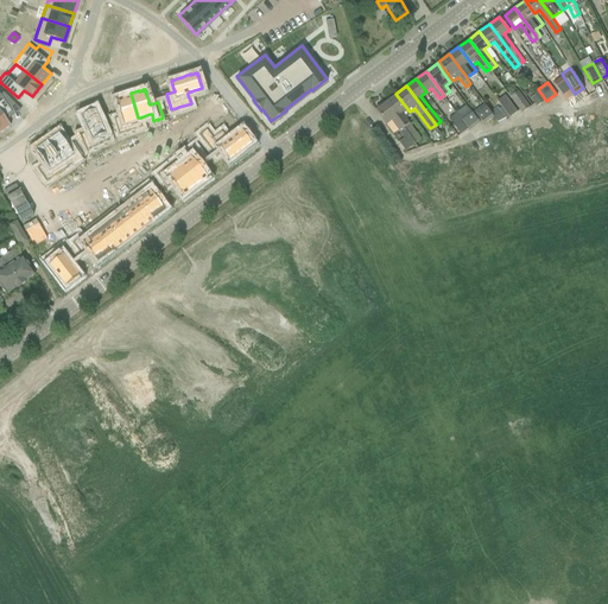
[(523,110),(529,106),(517,89),(511,94),(523,110)]
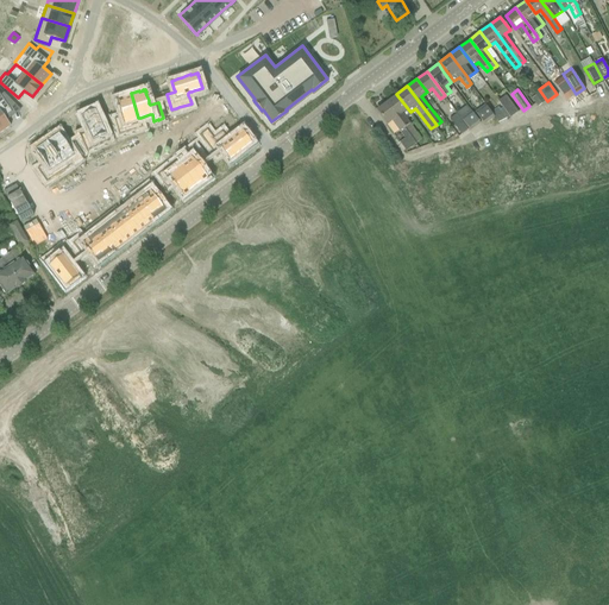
[(537,104),(544,99),(538,90),(531,95),(537,104)]
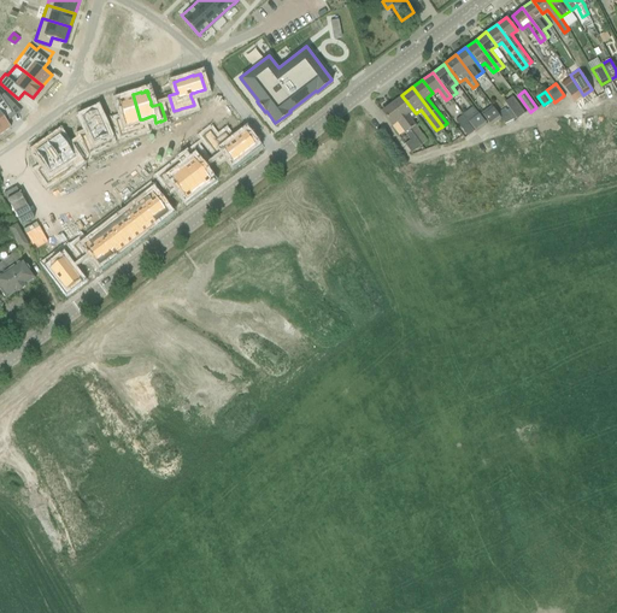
[(0,131),(11,124),(5,117),(12,111),(9,106),(15,102),(6,93),(1,96),(0,94),(0,93),(0,131)]
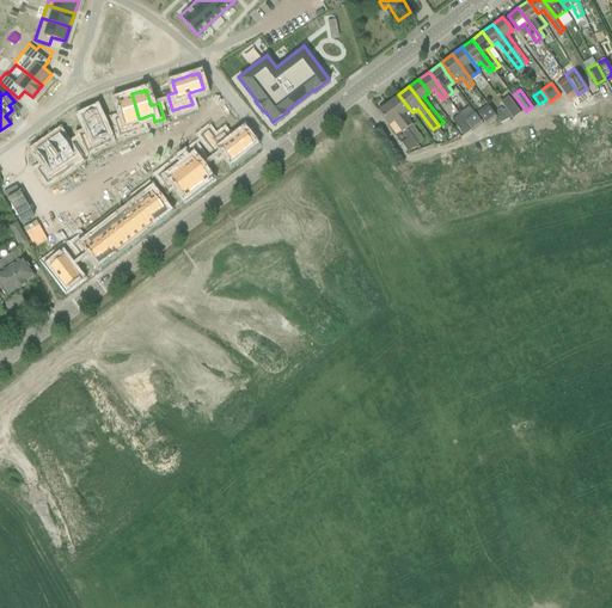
[(122,115),(115,117),(120,133),(124,131),(127,130),(130,129),(140,126),(140,127),(142,126),(140,118),(139,118),(132,93),(130,94),(127,96),(123,96),(123,97),(120,98),(117,98),(118,102),(120,104),(121,110),(122,112),(122,115)]
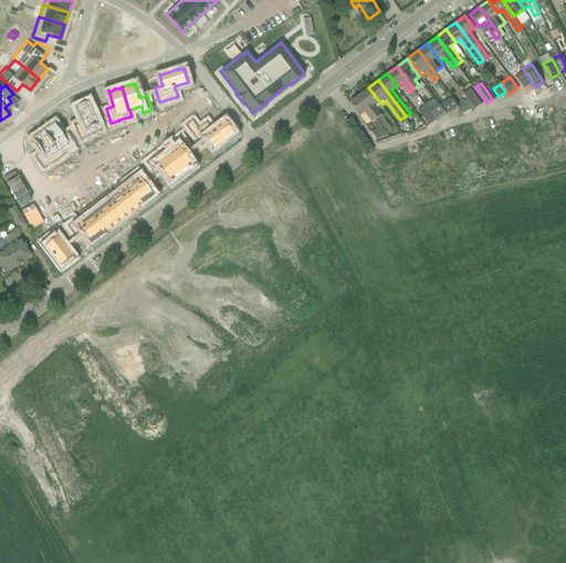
[(474,107),(481,102),(470,86),(463,91),(468,97),(473,106),(474,107)]
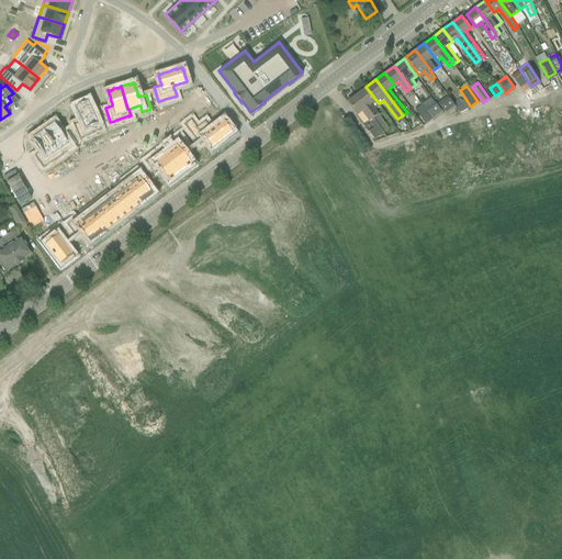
[(384,130),(389,126),(381,115),(374,108),(379,103),(366,87),(357,93),(384,130)]
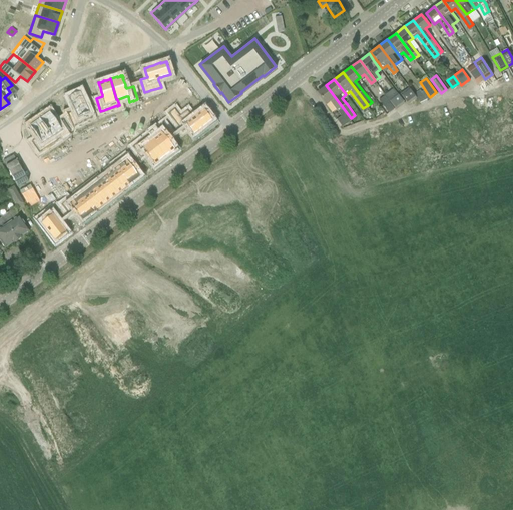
[(351,118),(326,85),(317,91),(326,103),(330,99),(341,114),(337,117),(342,125),(351,118)]
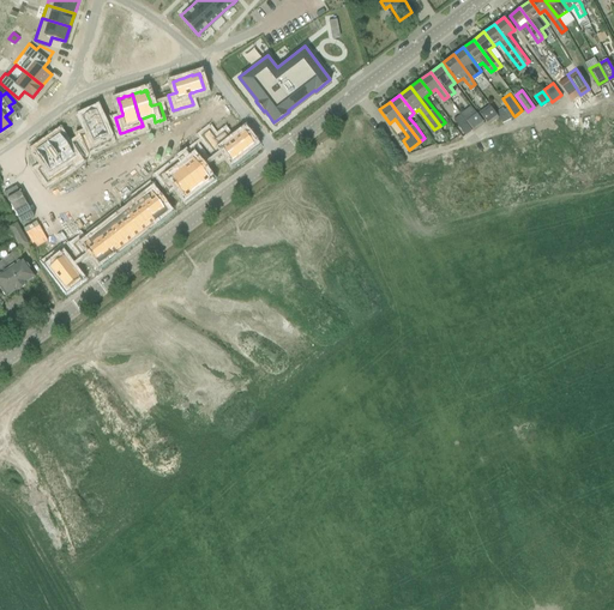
[(487,122),(498,115),(489,103),(479,110),(487,122)]
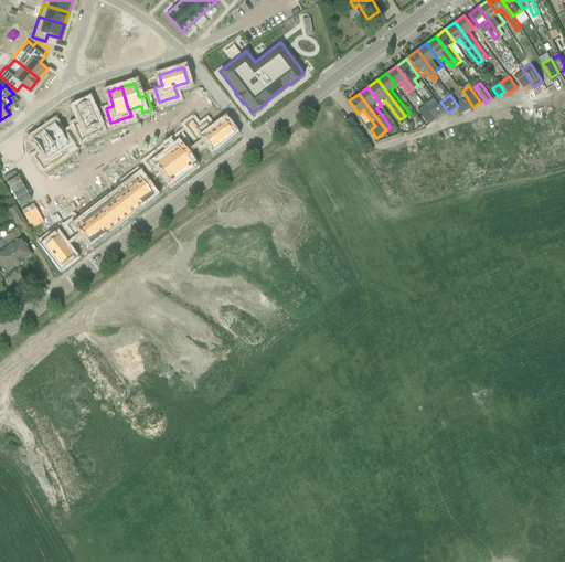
[(462,97),(456,102),(461,110),(470,107),(472,106),(467,97),(465,98),(464,99),(462,97)]
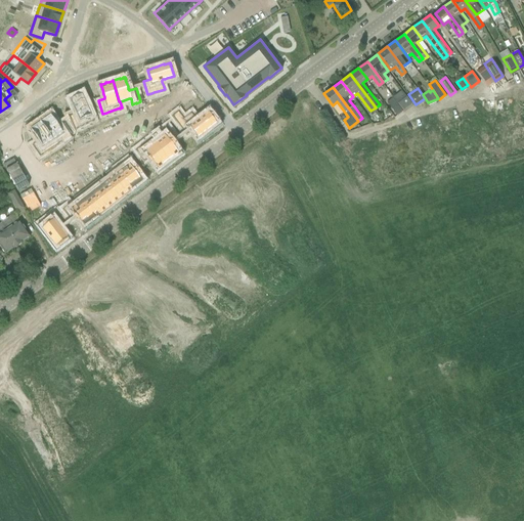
[(76,112),(69,114),(75,127),(79,125),(81,124),(83,123),(86,122),(88,121),(91,119),(94,118),(90,111),(89,109),(87,103),(85,99),(82,92),(80,93),(78,94),(74,96),(72,97),(70,98),(71,100),(72,102),(74,107),(75,110),(76,112)]
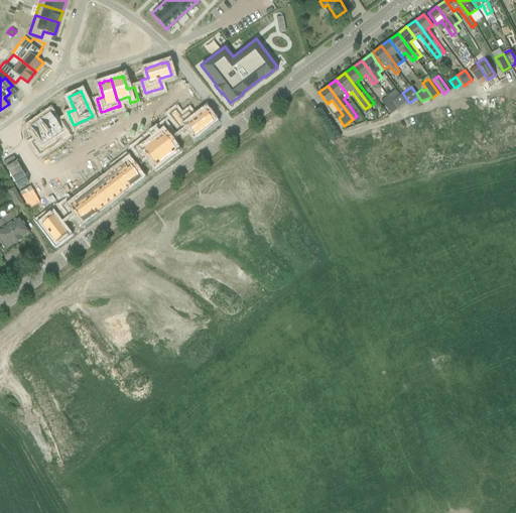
[(398,109),(406,103),(399,93),(390,99),(398,109)]
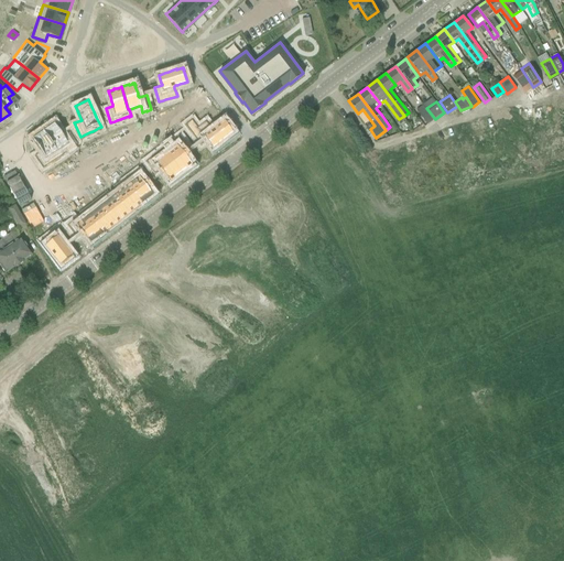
[(426,122),(433,118),(422,104),(416,108),(426,122)]
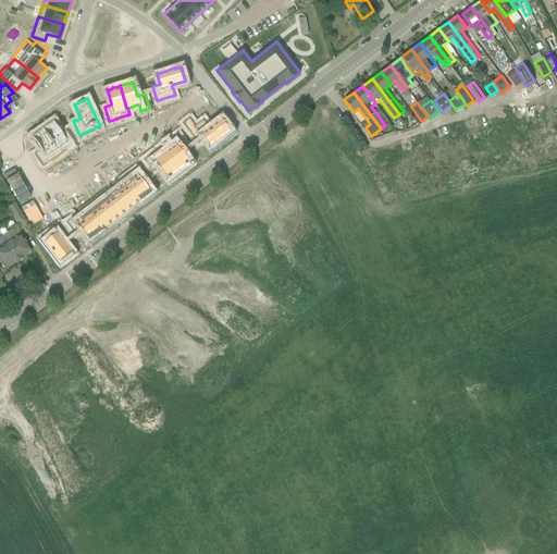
[(189,117),(183,121),(198,142),(203,136),(205,137),(206,138),(205,138),(210,145),(213,143),(215,142),(218,139),(218,138),(220,137),(221,137),(225,134),(227,132),(231,130),(229,127),(226,125),(227,125),(221,118),(219,120),(215,123),(214,123),(213,124),(211,126),(211,125),(210,126),(208,124),(206,121),(203,118),(200,120),(201,120),(197,123),(196,124),(194,122),(190,119),(190,118),(189,117)]
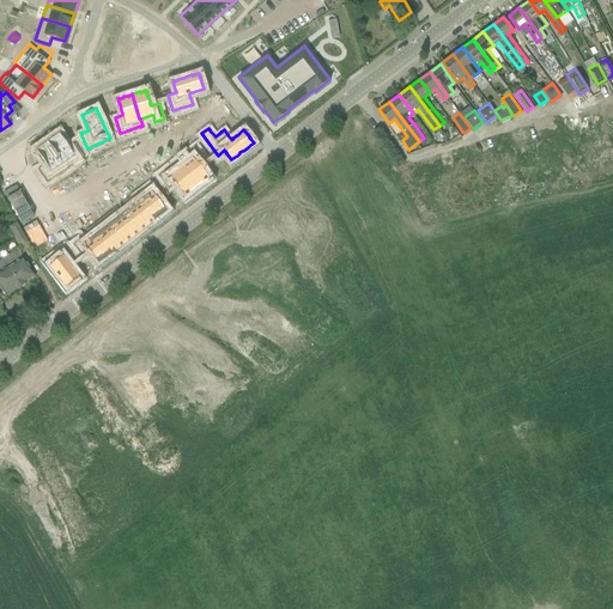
[(48,139),(47,140),(66,168),(67,166),(76,160),(79,158),(80,157),(85,154),(76,140),(68,145),(67,144),(66,141),(62,136),(61,134),(59,131),(56,133),(58,133),(54,135),(52,136),(48,139)]
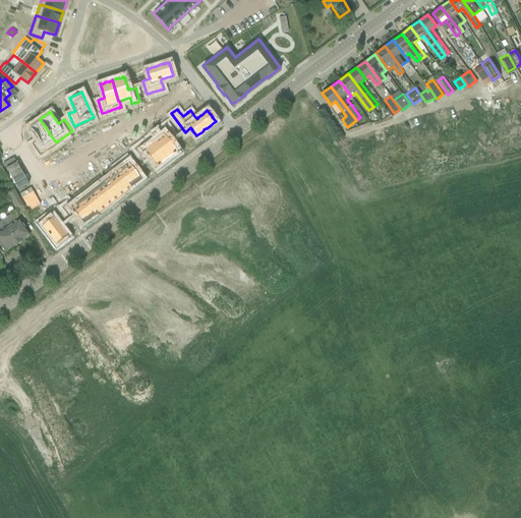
[(31,125),(30,126),(31,128),(33,130),(35,134),(36,134),(37,136),(38,138),(37,138),(33,141),(32,141),(40,154),(43,151),(45,150),(48,148),(55,142),(56,142),(40,119),(39,119),(39,120),(36,121),(34,123),(31,125)]
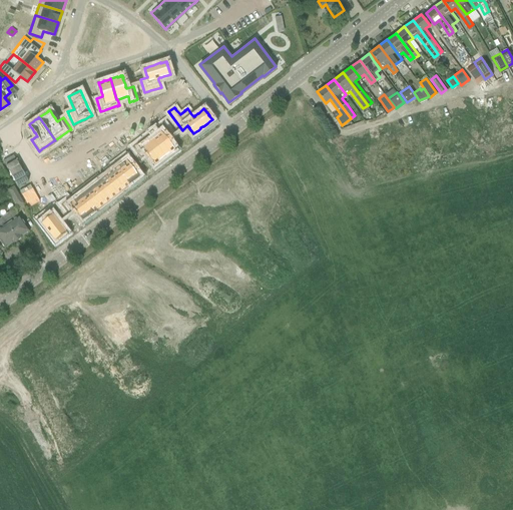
[(149,132),(147,133),(164,155),(165,155),(165,154),(168,152),(168,153),(170,151),(172,149),(173,149),(174,148),(173,145),(172,146),(171,144),(168,140),(166,138),(167,138),(166,136),(171,132),(163,121),(159,124),(158,125),(155,127),(149,132)]
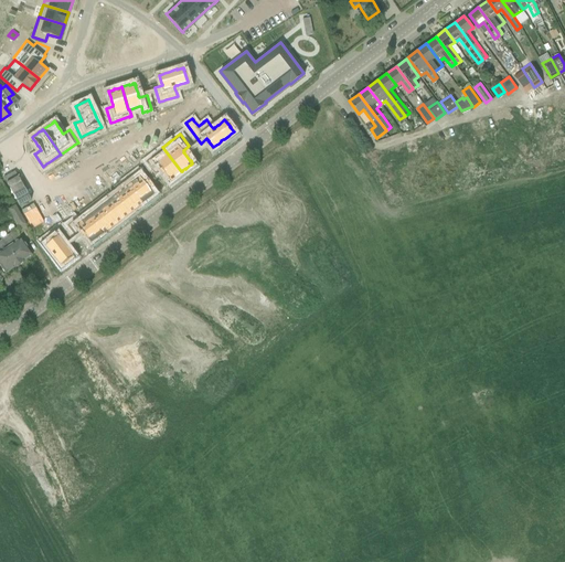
[(149,157),(146,160),(155,172),(161,168),(162,169),(163,171),(167,176),(169,178),(170,180),(172,179),(172,178),(176,176),(176,177),(178,175),(180,172),(181,171),(162,147),(161,148),(155,154),(151,156),(149,157)]
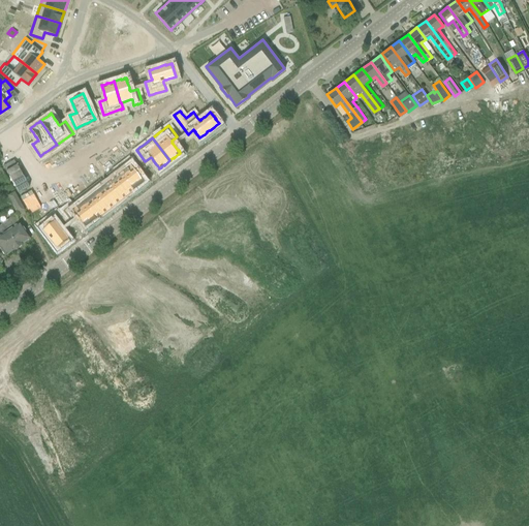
[(119,166),(117,167),(118,168),(133,188),(135,187),(137,185),(139,184),(142,182),(144,181),(136,172),(135,169),(128,159),(125,162),(119,166)]
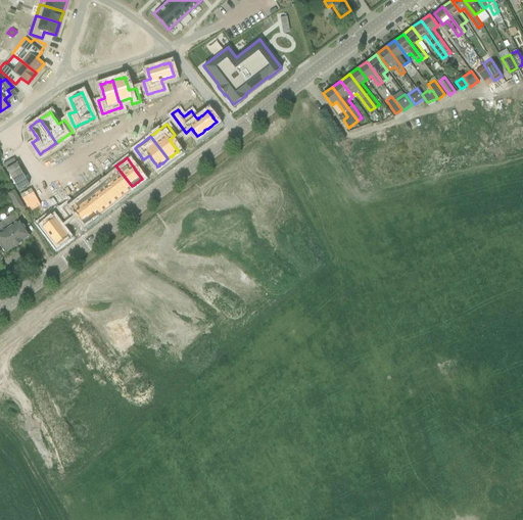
[(111,171),(110,172),(112,175),(126,191),(128,190),(128,189),(131,187),(132,186),(116,167),(116,168),(111,171)]
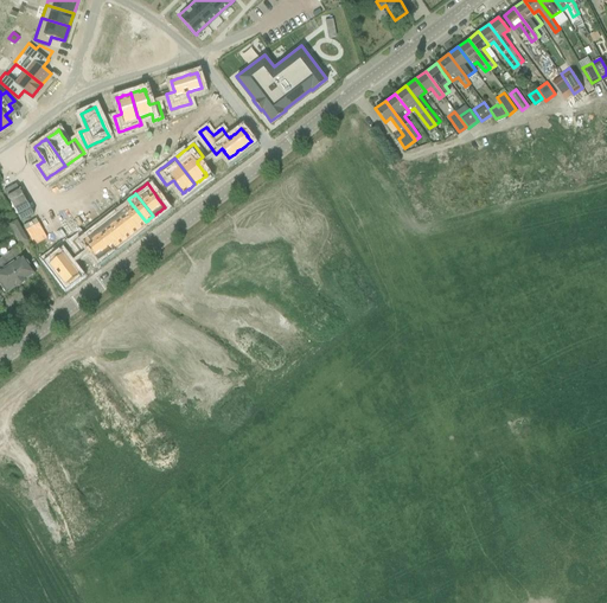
[(125,207),(123,207),(139,228),(140,226),(144,223),(146,222),(131,203),(125,207)]
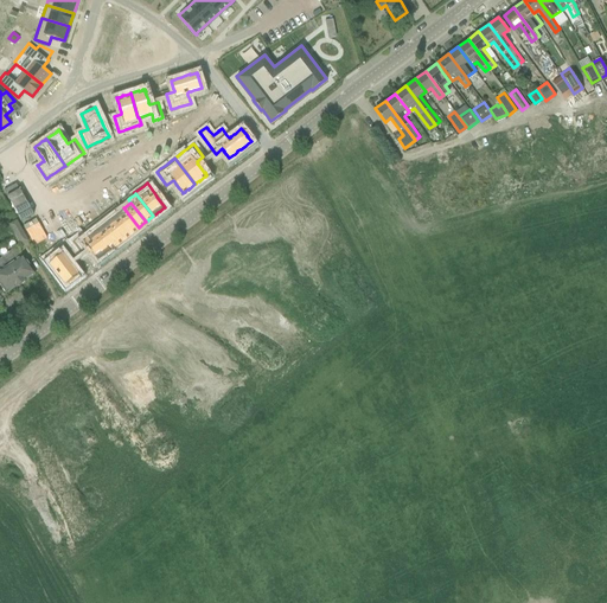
[(117,213),(116,213),(132,233),(134,231),(133,231),(138,228),(138,229),(139,228),(123,207),(122,209),(123,209),(117,212),(117,213)]
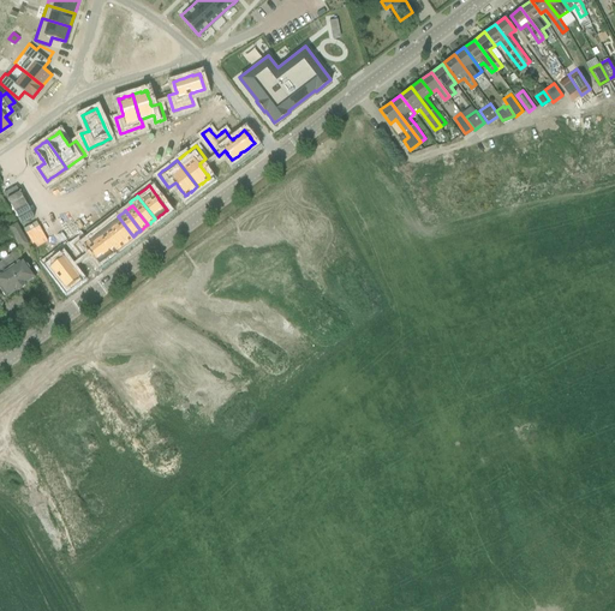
[(109,217),(108,219),(126,241),(127,241),(126,240),(131,238),(133,237),(118,216),(119,216),(115,213),(114,214),(109,217)]
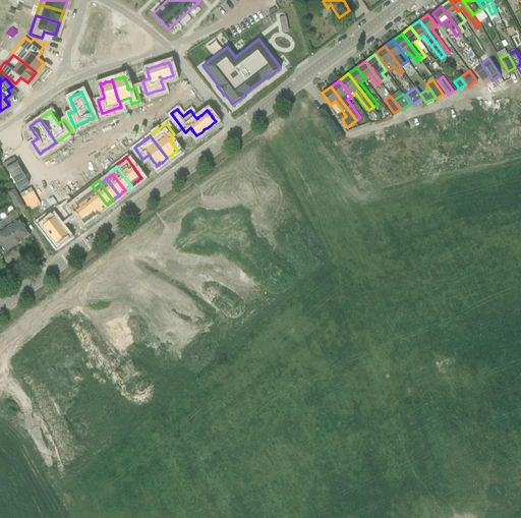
[(85,189),(84,190),(100,210),(102,209),(105,206),(106,206),(107,205),(92,185),(91,186),(85,189)]
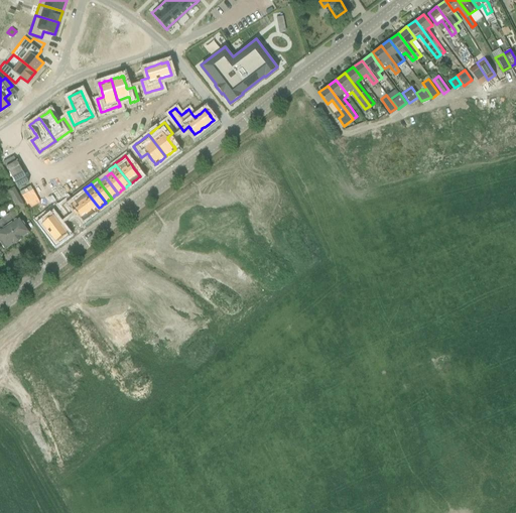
[(17,207),(23,203),(13,184),(7,188),(17,207)]
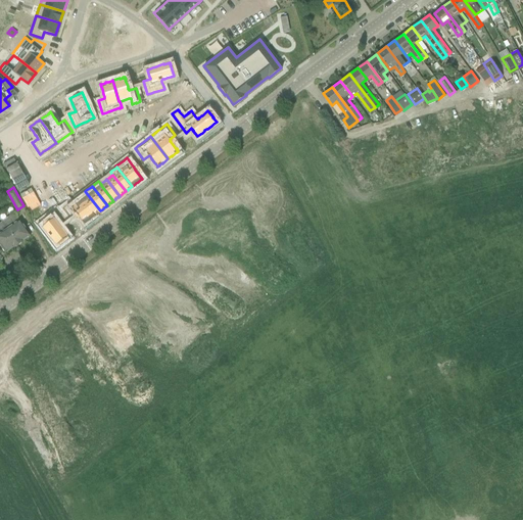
[(80,195),(79,196),(81,199),(81,198),(94,216),(95,215),(98,211),(99,211),(100,210),(85,191),(80,195)]
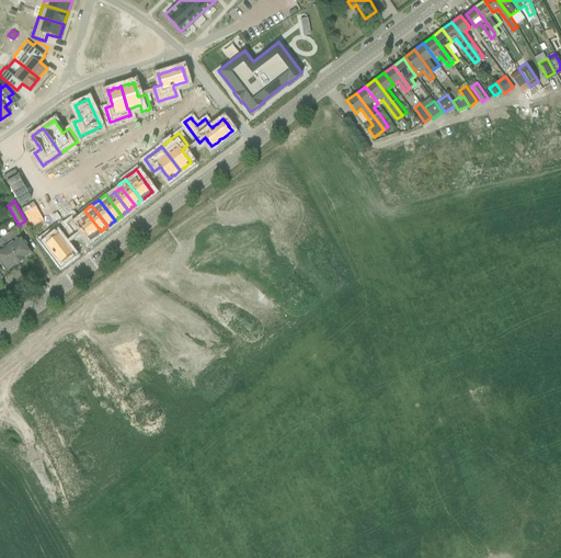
[(70,219),(67,221),(77,234),(78,232),(82,229),(90,239),(92,238),(94,236),(96,235),(100,232),(101,231),(87,213),(87,214),(86,214),(86,215),(79,219),(77,220),(73,217),(72,218),(71,219),(70,219)]
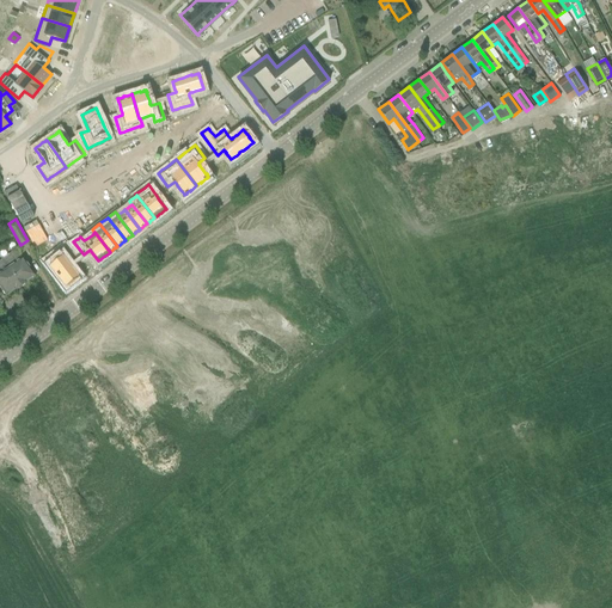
[(48,257),(46,259),(51,266),(54,269),(53,269),(57,275),(61,278),(66,286),(68,284),(71,282),(74,280),(77,277),(79,276),(78,274),(77,274),(75,271),(72,266),(69,264),(68,262),(69,262),(74,258),(75,257),(65,244),(61,247),(60,249),(56,251),(54,253),(51,255),(53,255),(48,258),(48,257)]
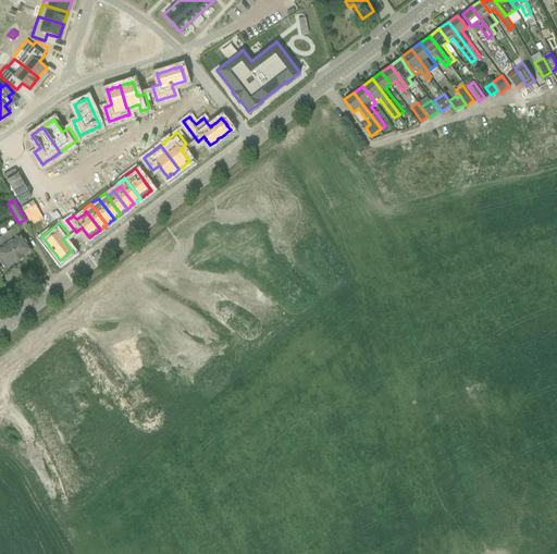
[(20,234),(14,225),(2,234),(19,259),(23,257),(22,255),(31,249),(21,234),(20,234)]
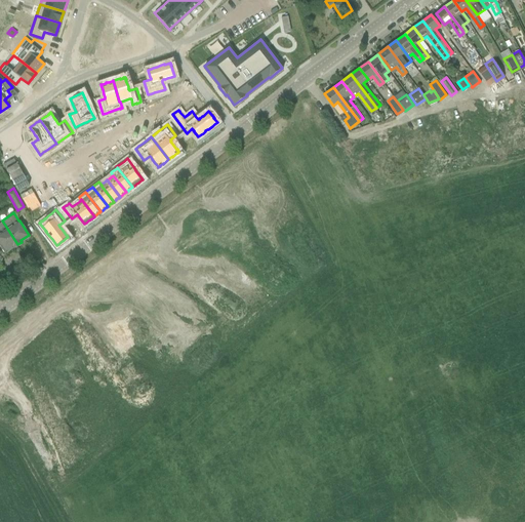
[(0,242),(5,250),(13,245),(14,247),(17,244),(2,221),(0,221),(0,242)]
